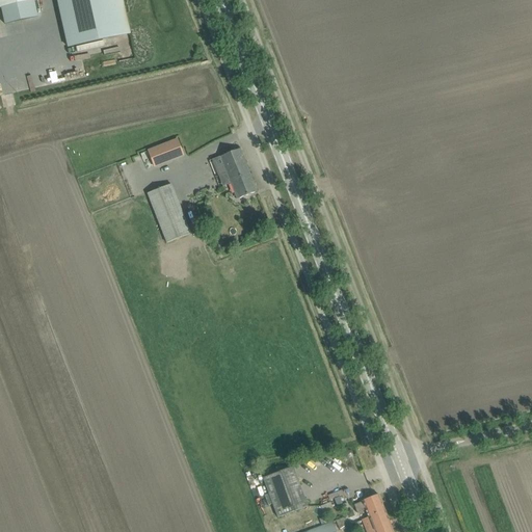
[(0,0),(0,8),(38,0),(0,0)]
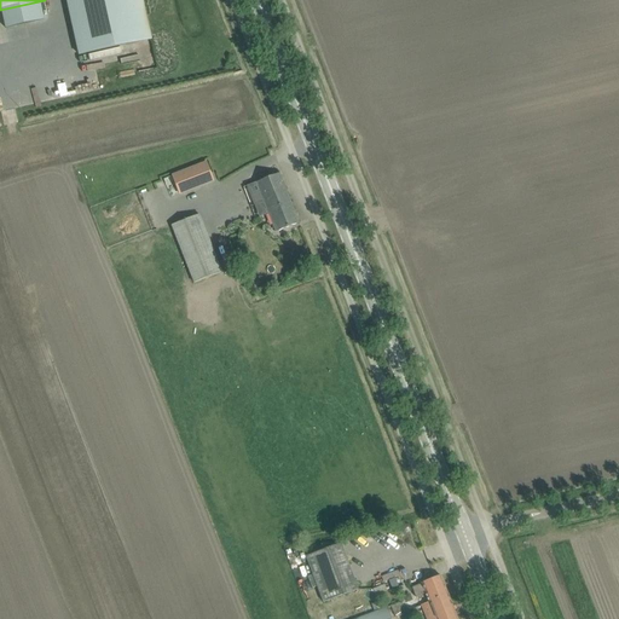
[(150,39),(142,0),(79,0),(91,52),(150,39)]
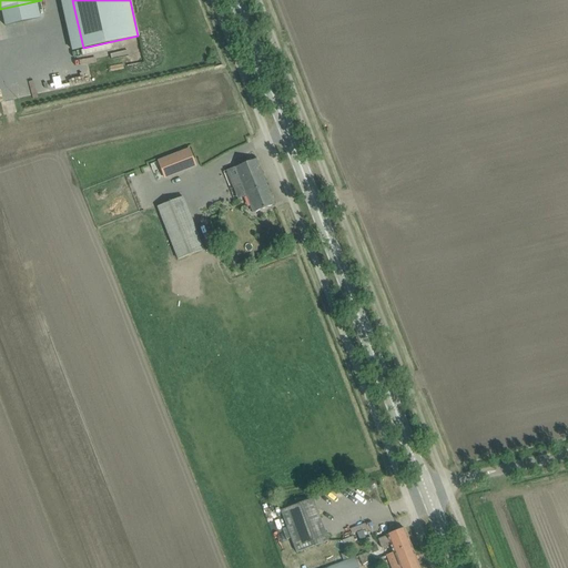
[(77,68),(81,84),(92,81),(88,64),(77,68)]
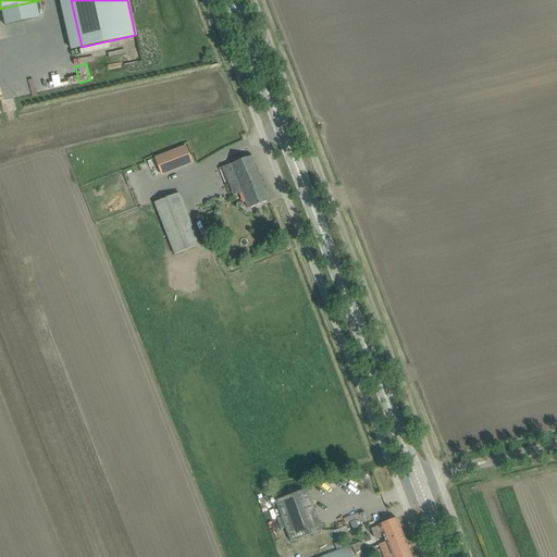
[(186,146),(156,158),(162,174),(193,162),(186,146)]
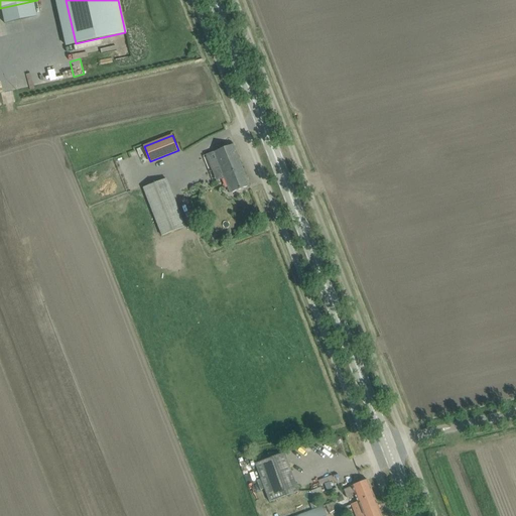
[(214,152),(221,169),(227,166),(229,171),(238,167),(236,164),(240,162),(233,145),(214,152)]
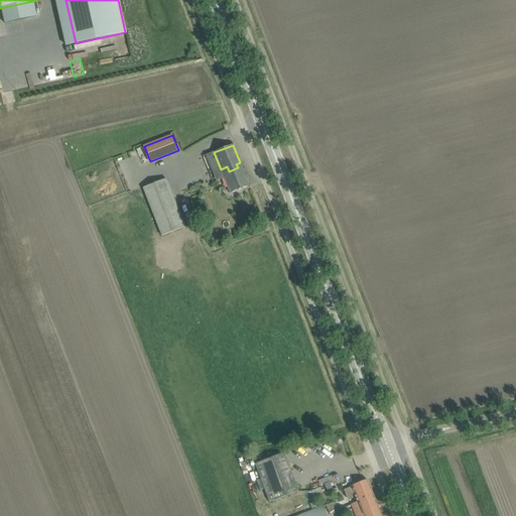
[(227,166),(221,169),(224,178),(225,178),(231,194),(249,186),(240,162),(236,164),(238,167),(229,171),(227,166)]
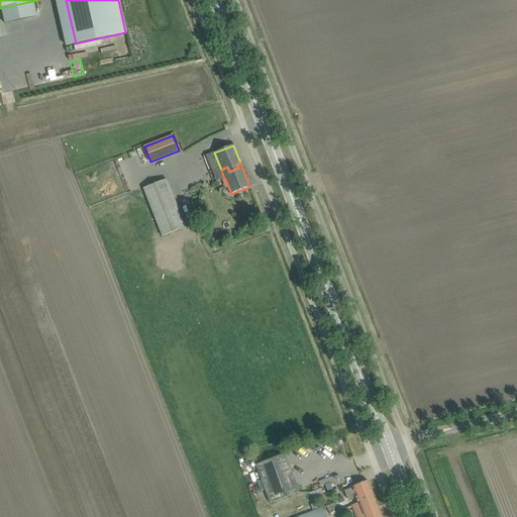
[(186,227),(167,180),(143,189),(163,236),(186,227)]
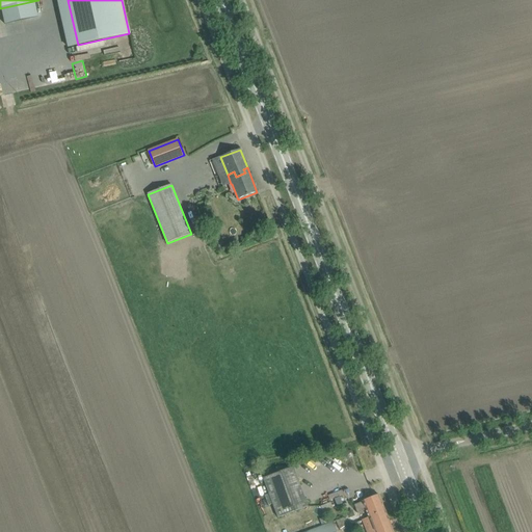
[(264,478),(278,517),(309,506),(293,467),(264,478)]
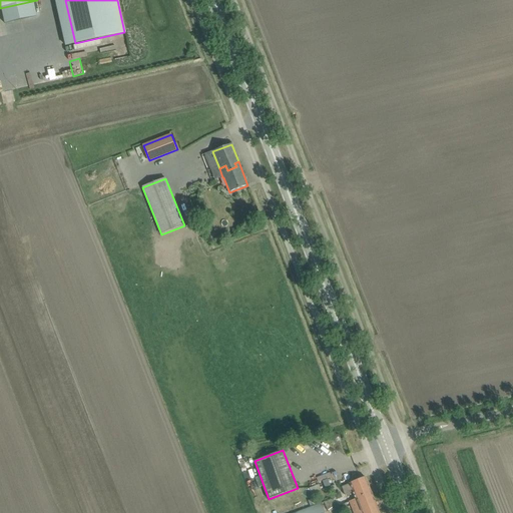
[(350,501),(350,502),(363,496),(363,495),(372,491),(366,477),(356,481),(342,487),(345,495),(353,492),(356,499),(350,501)]
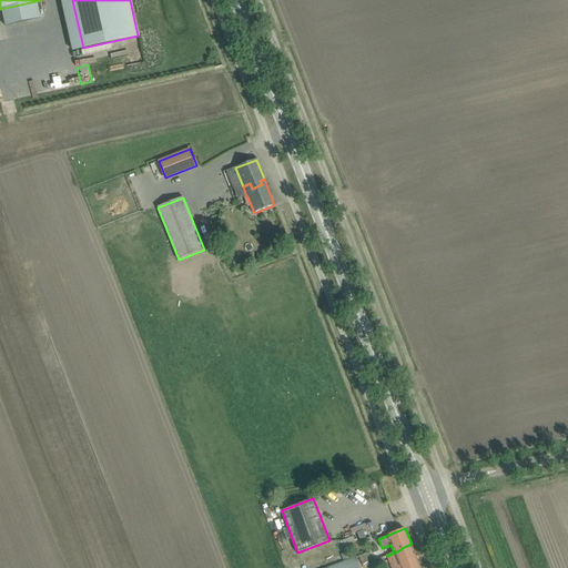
[(352,537),(343,540),(345,548),(355,545),(352,537)]
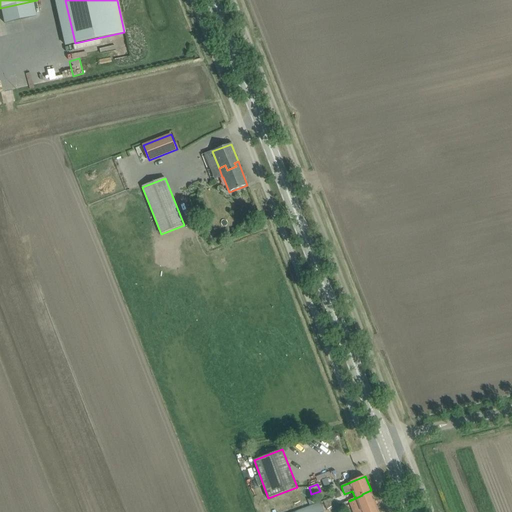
[(362,495),(349,501),(353,511),(379,511),(371,490),(362,494),(362,495)]
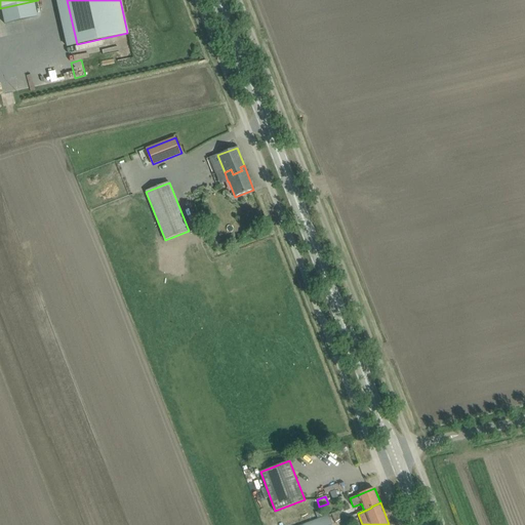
[(331,515),(335,523),(345,519),(341,511),(331,515)]
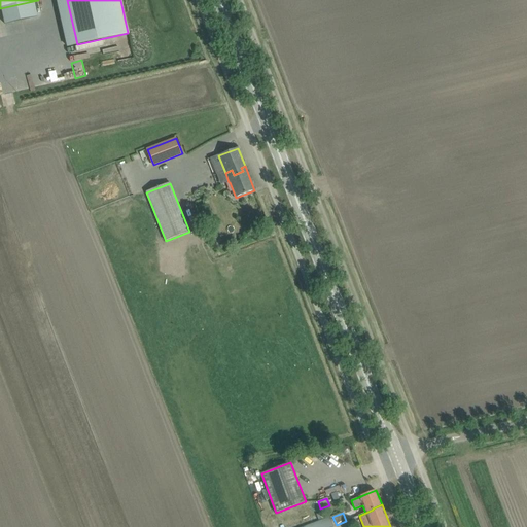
[(332,526),(329,518),(304,526),(332,526)]
